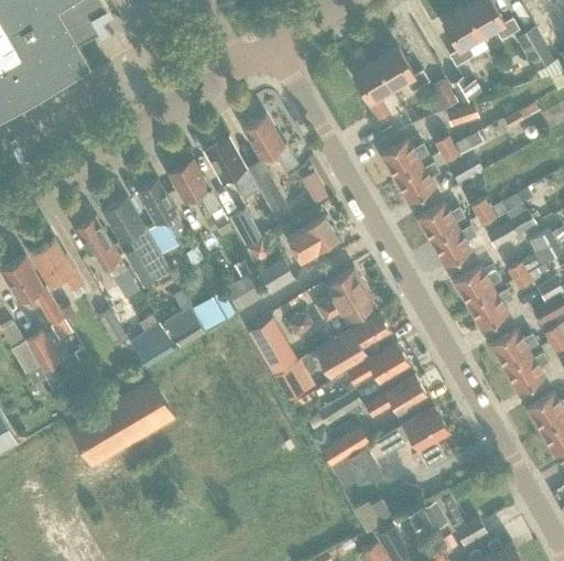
[(0,0),(0,118),(89,67),(78,49),(101,35),(98,30),(101,14),(107,11),(100,0),(0,0)]
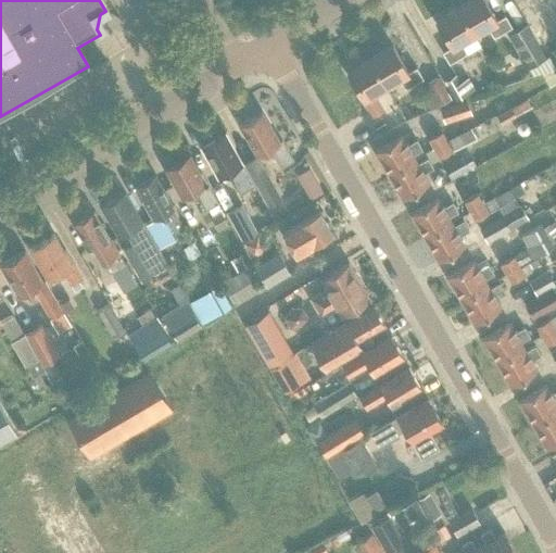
[(483,0),(475,0),(458,10),(475,37),(488,29),(494,39),(512,29),(505,19),(497,23),(483,0)]
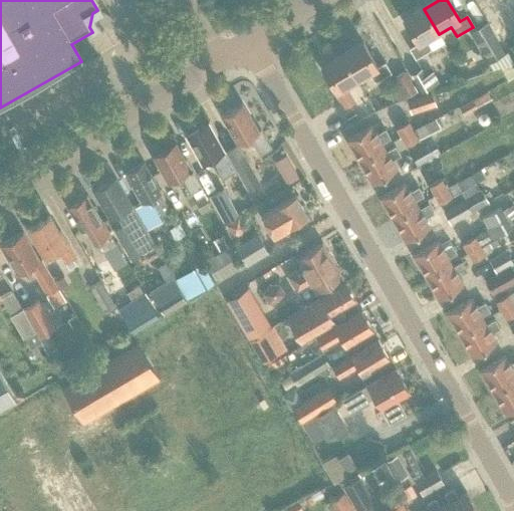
[(439,34),(424,9),(403,21),(418,46),(410,50),(416,60),(432,51),(426,41),(439,34)]
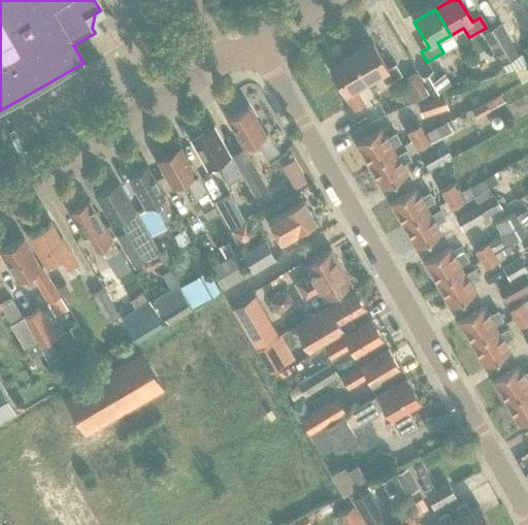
[(483,37),(497,61),(501,69),(519,59),(500,27),(483,37)]
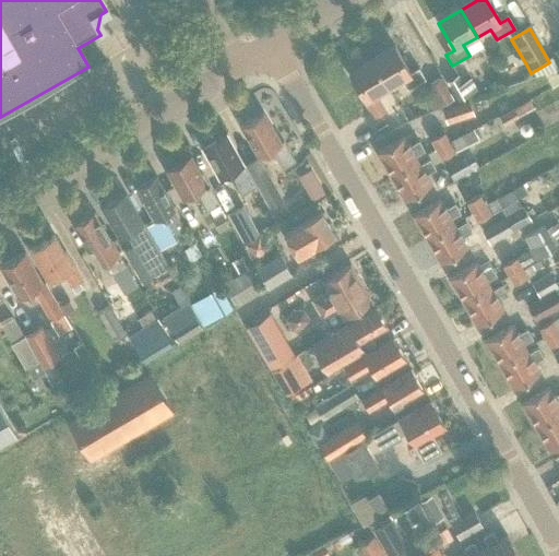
[(395,48),(372,62),(388,90),(402,81),(407,92),(426,82),(419,70),(411,75),(395,48)]
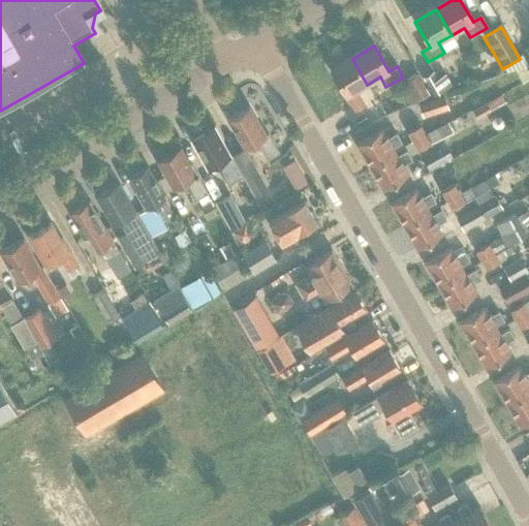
[(367,85),(352,59),(331,71),(354,114),(366,107),(355,91),(367,85)]
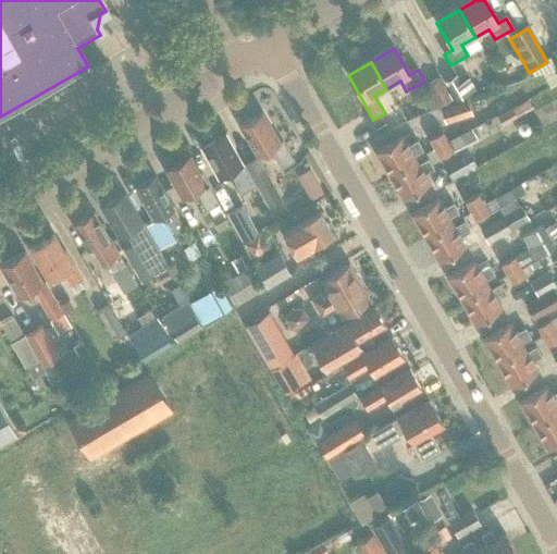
[(446,84),(445,85),(456,105),(477,93),(469,81),(461,85),(457,77),(446,84)]
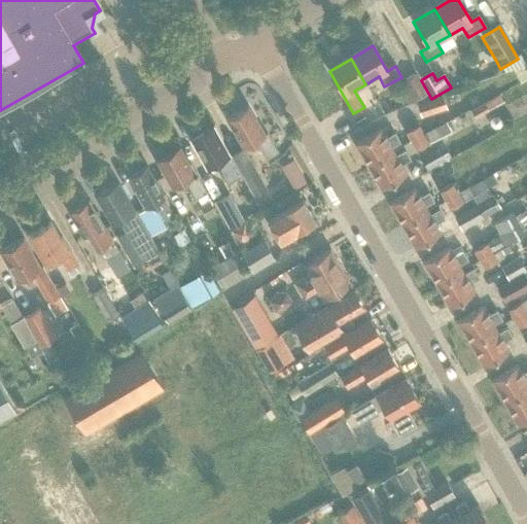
[(428,97),(416,76),(403,83),(408,91),(401,95),(409,108),(428,97)]
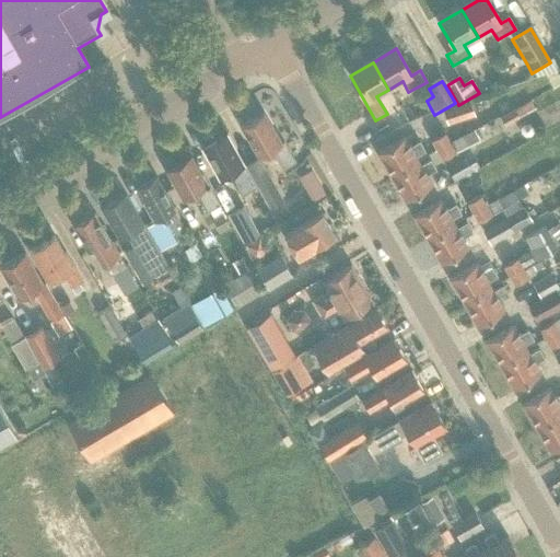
[(470,104),(470,103),(443,113),(447,127),(475,118),(475,116),(483,113),(480,102),(470,104)]
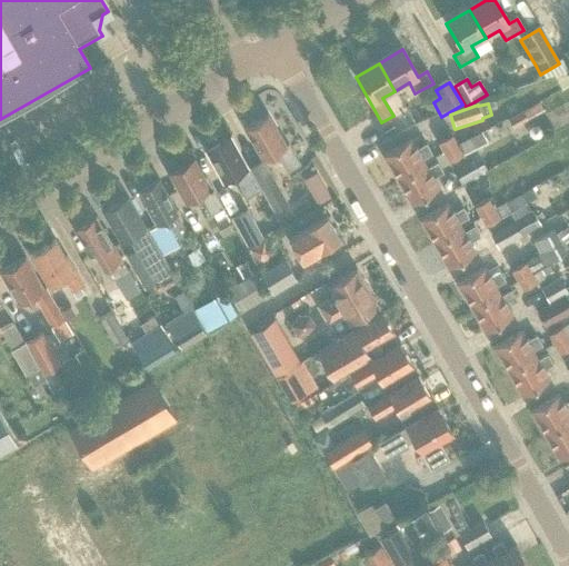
[(528,121),(543,112),(540,105),(523,113),(508,122),(513,131),(528,122),(528,121)]
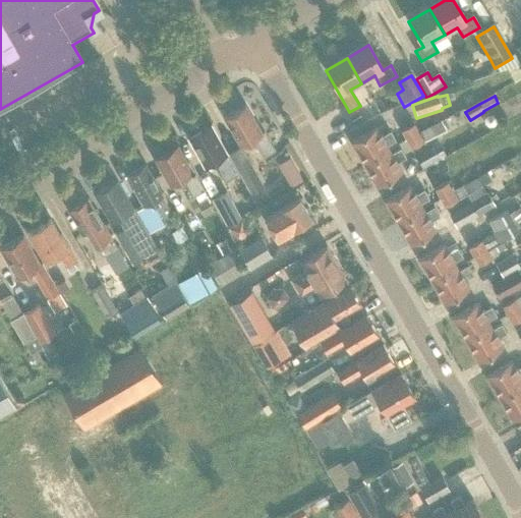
[(262,135),(245,107),(225,119),(241,149),(253,141),(264,160),(276,153),(265,134),(262,135)]
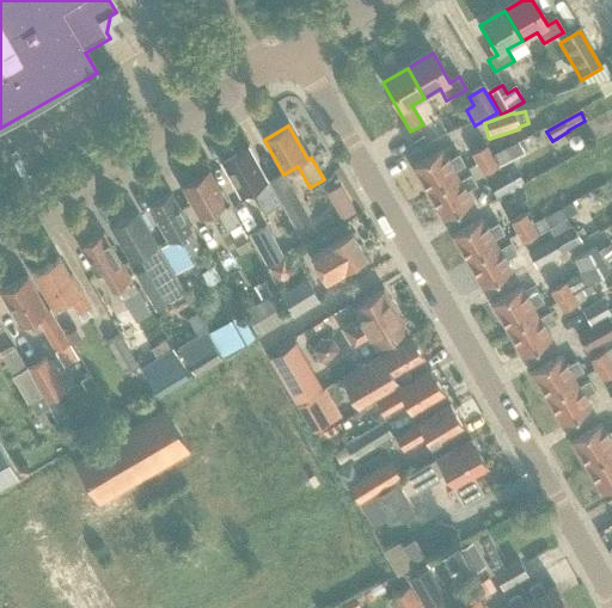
[(524,154),(518,142),(491,157),(499,169),(524,154)]
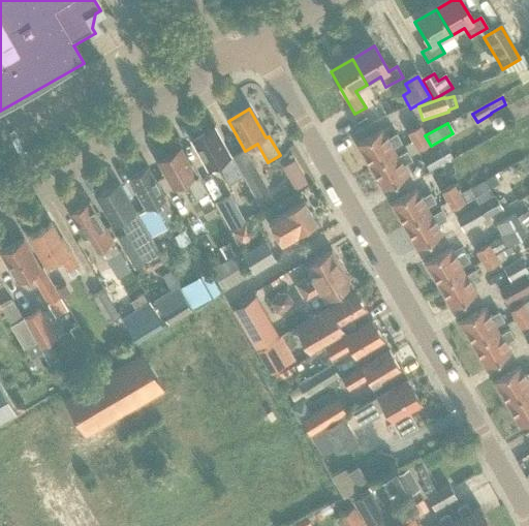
[(426,136),(421,128),(421,127),(408,134),(413,144),(426,136)]
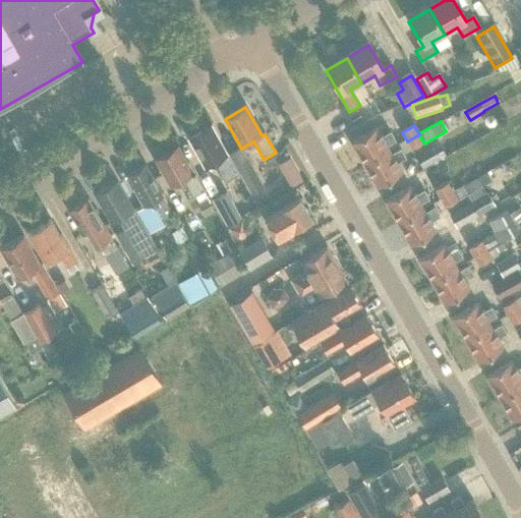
[(238,177),(227,156),(211,127),(189,139),(206,169),(215,163),(226,183),(238,177)]
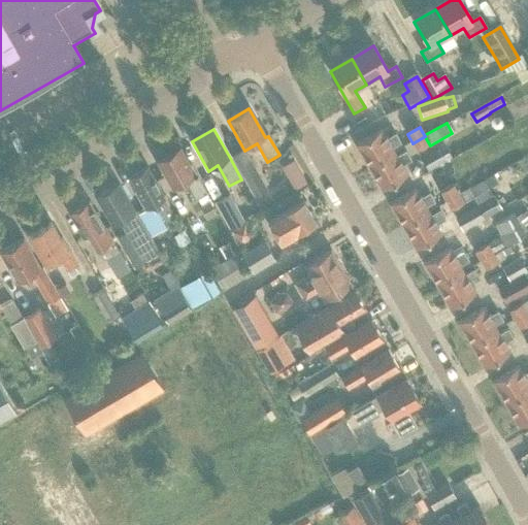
[(387,140),(382,131),(356,145),(369,168),(395,154),(392,150),(401,145),(396,136),(387,140)]
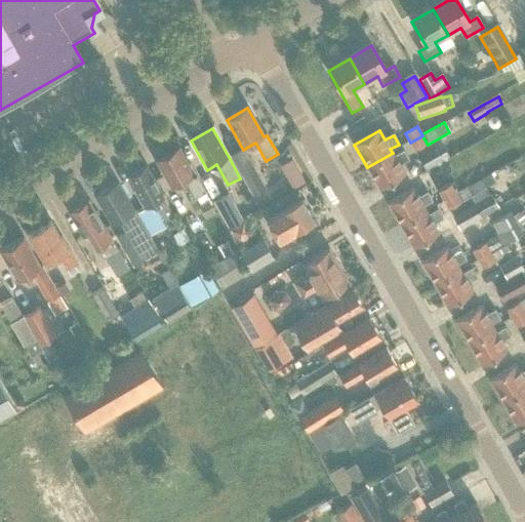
[(422,135),(410,143),(415,152),(428,145),(422,135)]
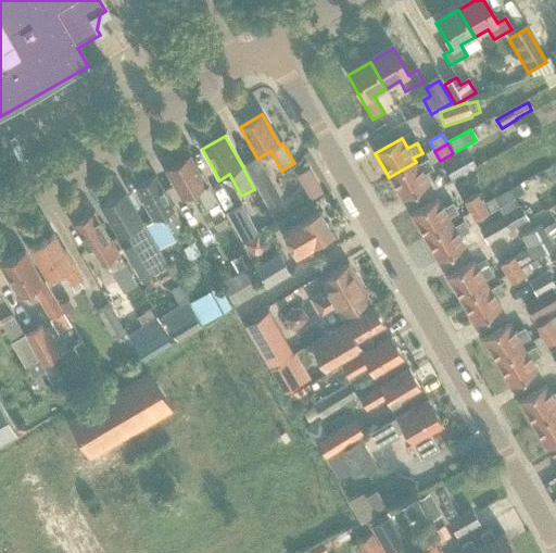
[(463,158),(454,163),(444,168),(452,183),(470,172),(476,168),(468,155),(464,159),(463,158)]
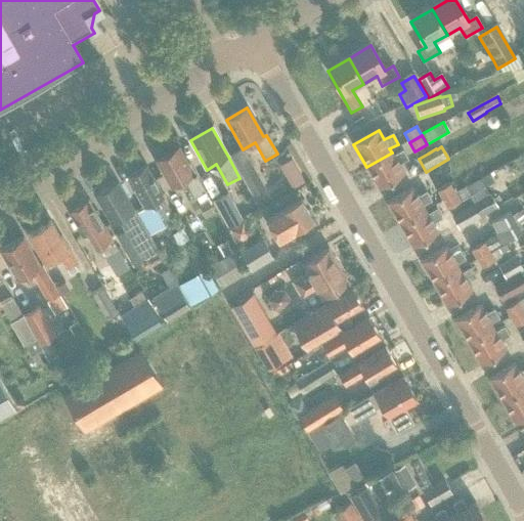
[(195,200),(206,193),(189,164),(187,165),(178,147),(157,161),(172,189),(185,182),(195,200)]
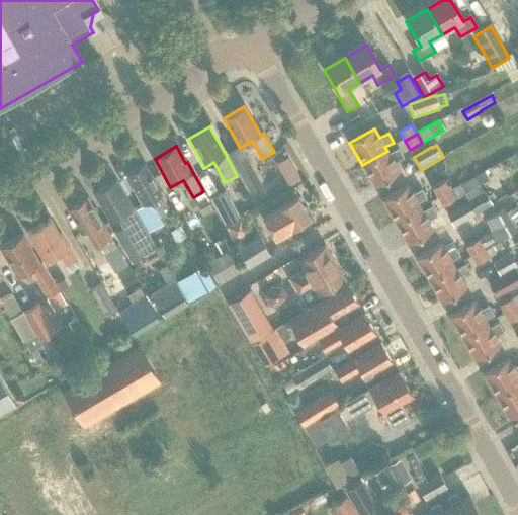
[(240,148),(237,150),(228,155),(250,195),(262,188),(240,148)]
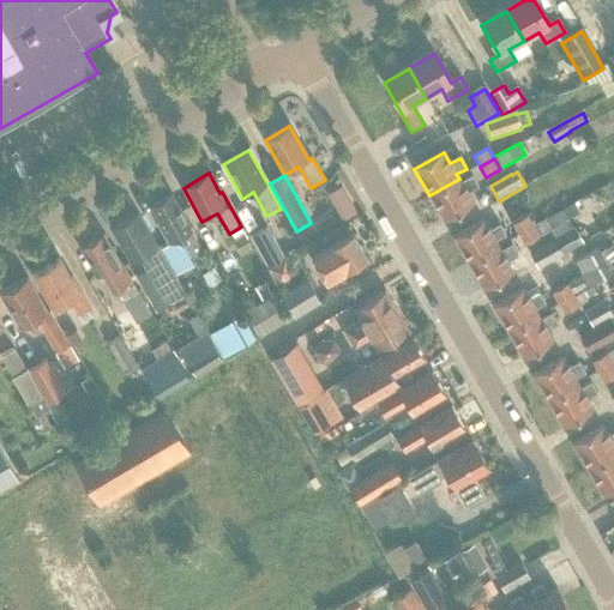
[(462,183),(459,179),(429,195),(444,222),(474,205),(468,194),(479,188),(473,177),(462,183)]
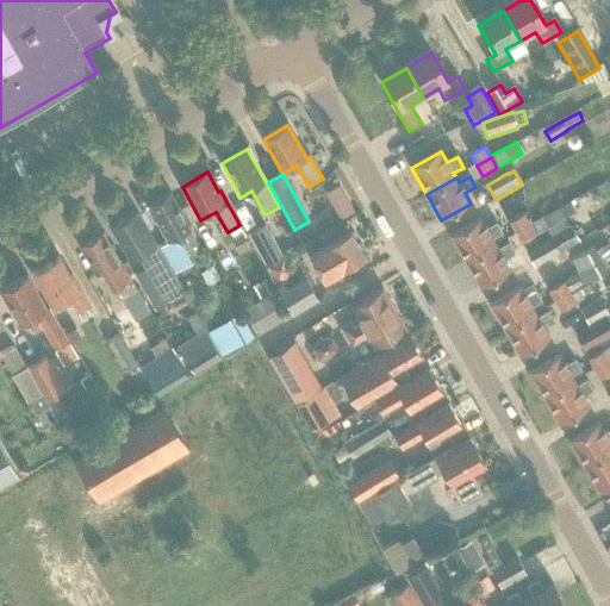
[(577,193),(587,211),(609,197),(599,180),(577,193)]
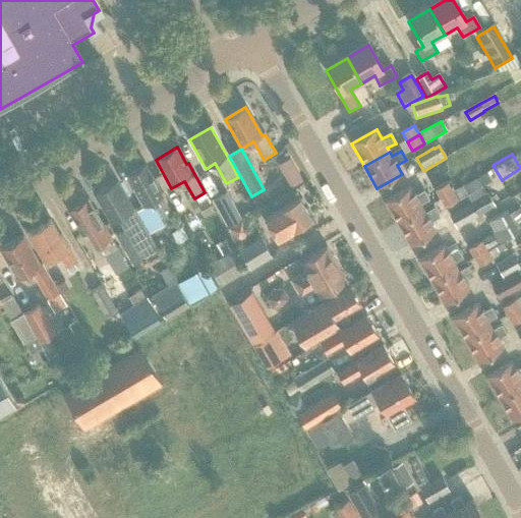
[(145,166),(129,175),(137,189),(133,191),(143,209),(152,204),(162,221),(172,216),(145,166)]
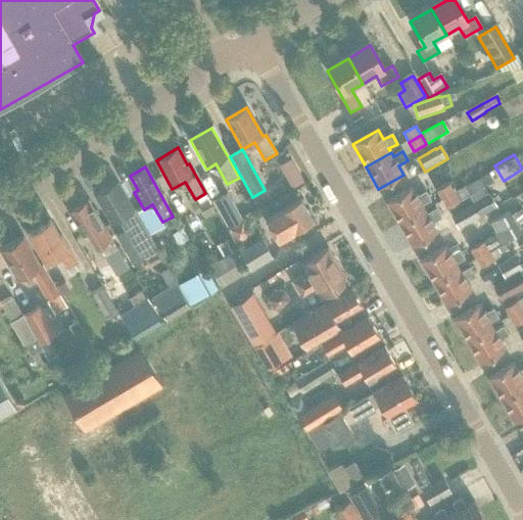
[(478,181),(455,194),(460,202),(468,198),(483,189),(478,181)]
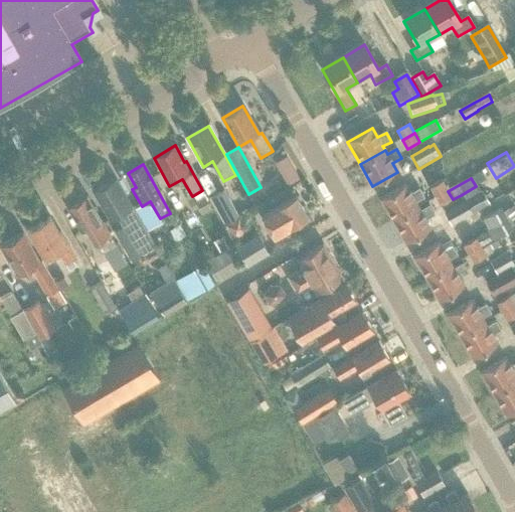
[(156,250),(147,235),(115,180),(95,193),(111,220),(116,217),(141,260),(156,250)]
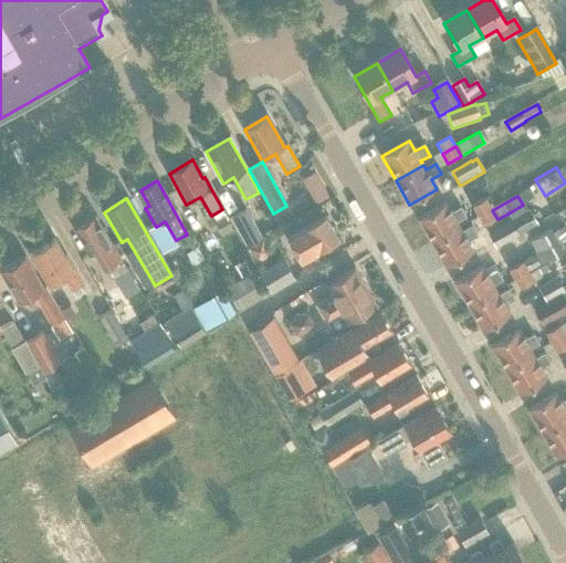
[(492,210),(486,200),(473,208),(479,217),(492,210)]
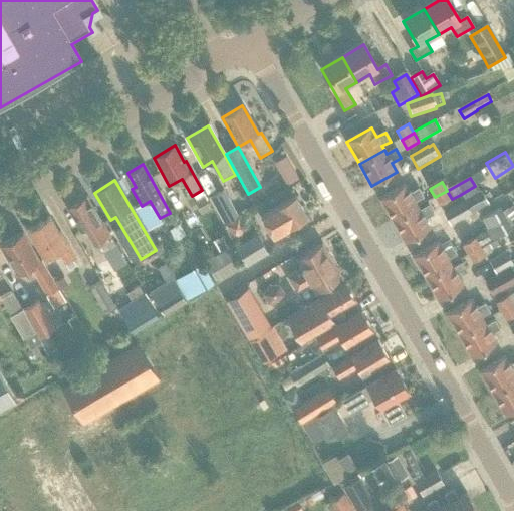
[(410,195),(405,186),(379,200),(393,222),(418,207),(416,204),(424,199),(419,190),(410,195)]
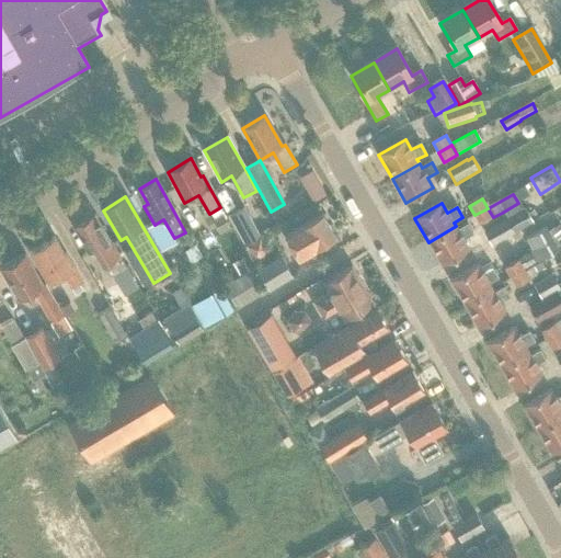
[(488,208),(474,215),(480,225),(493,217),(488,208)]
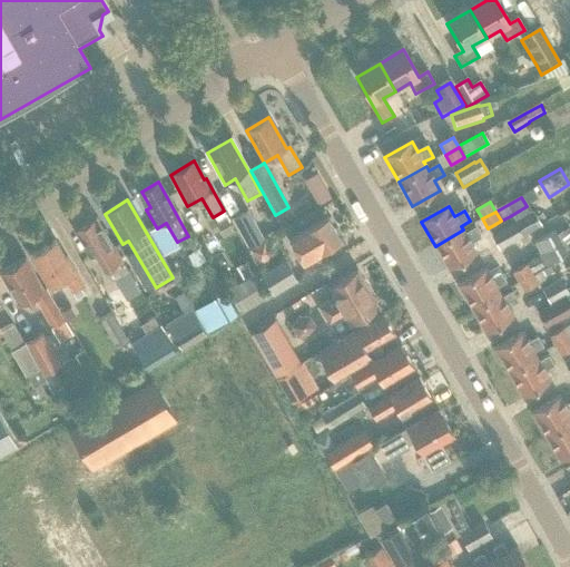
[(248,250),(264,241),(248,213),(233,221),(248,250)]
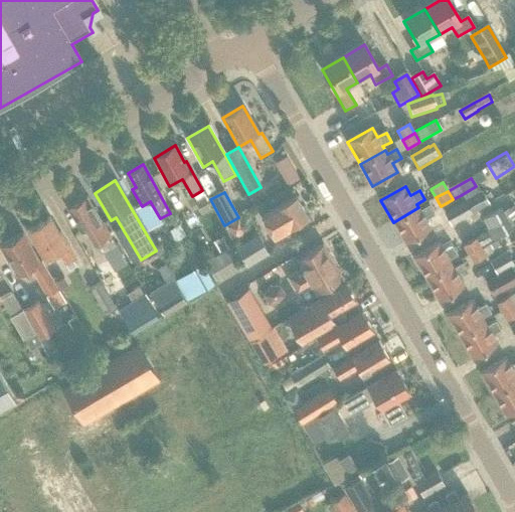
[(466,202),(445,214),(452,227),(490,206),(482,193),(466,202)]
